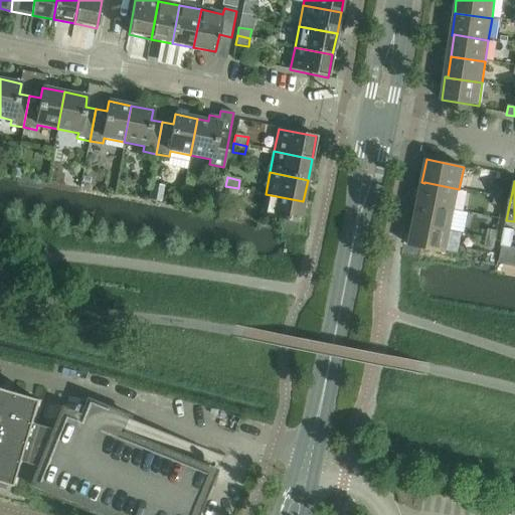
[(424,183),(420,203),(455,210),(459,189),(424,182),(424,183)]
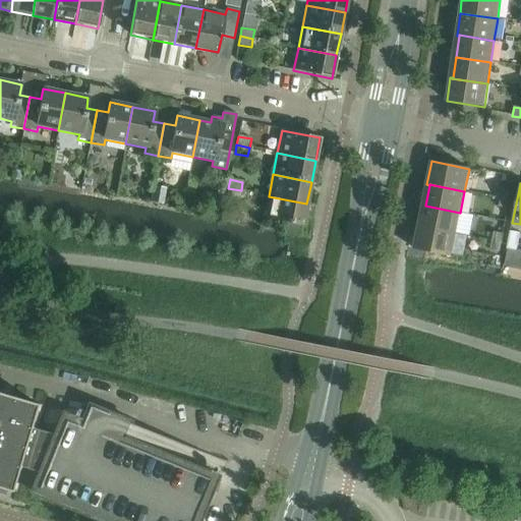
[(154,186),(150,204),(162,206),(166,189),(154,186)]
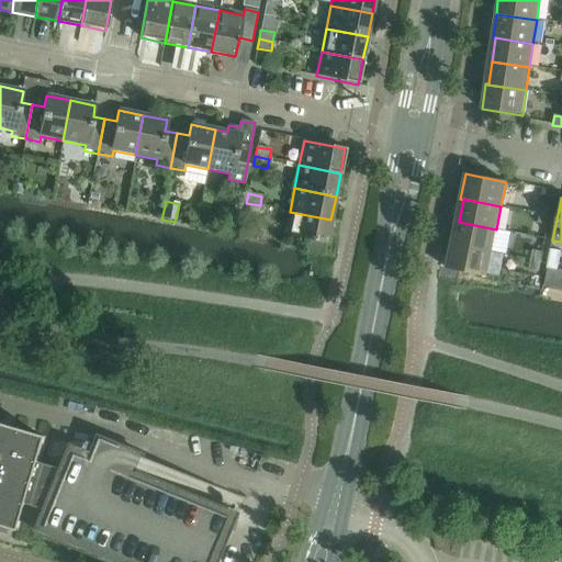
[(260,205),(246,203),(244,212),(258,214),(260,205)]
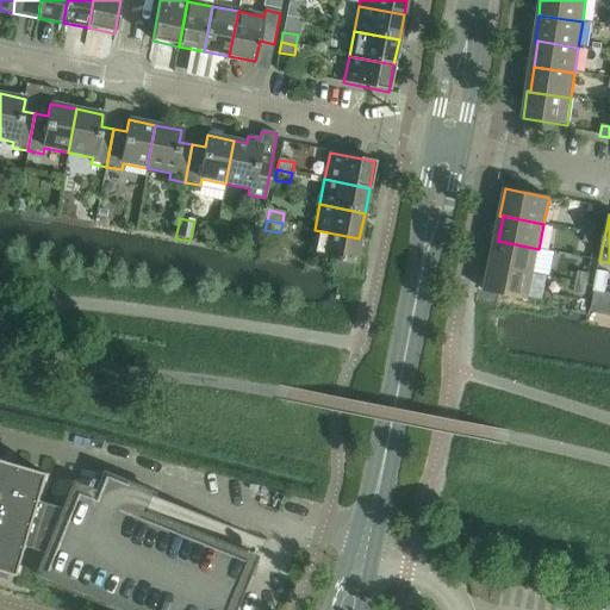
[(589,222),(586,232),(598,235),(599,224),(589,222)]
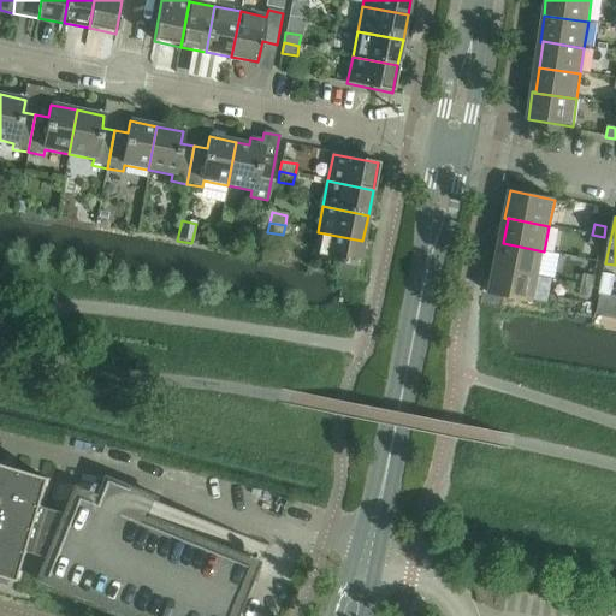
[(362,241),(318,232),(312,259),(357,267),(362,241)]
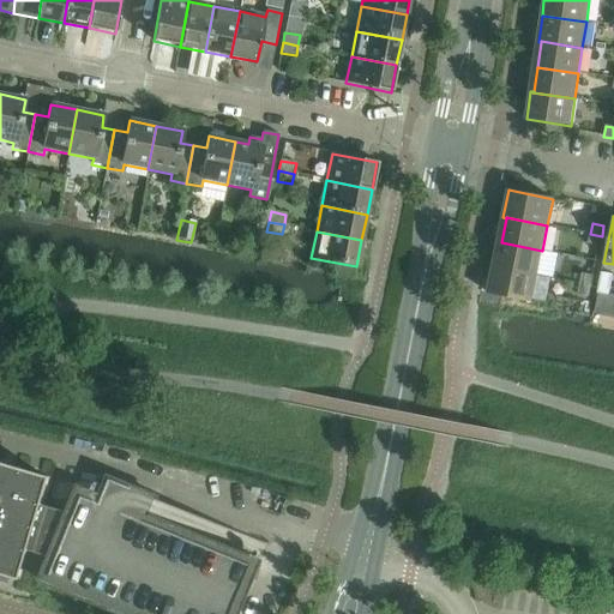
[(602,236),(590,234),(588,245),(600,247),(602,236)]
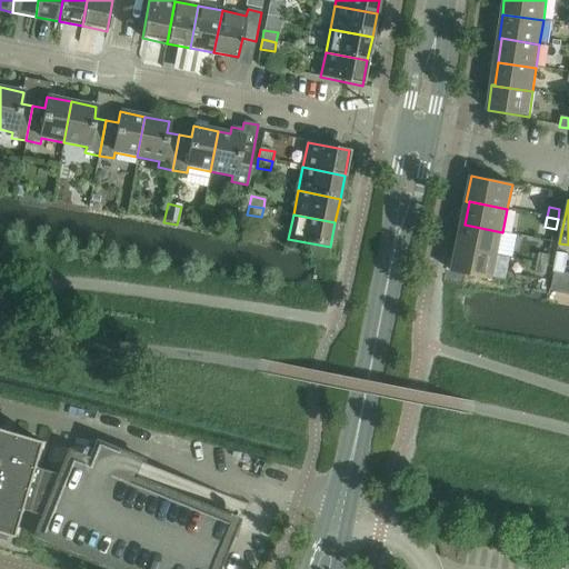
[(465,225),(460,247),(460,248),(498,256),(502,232),(465,225)]
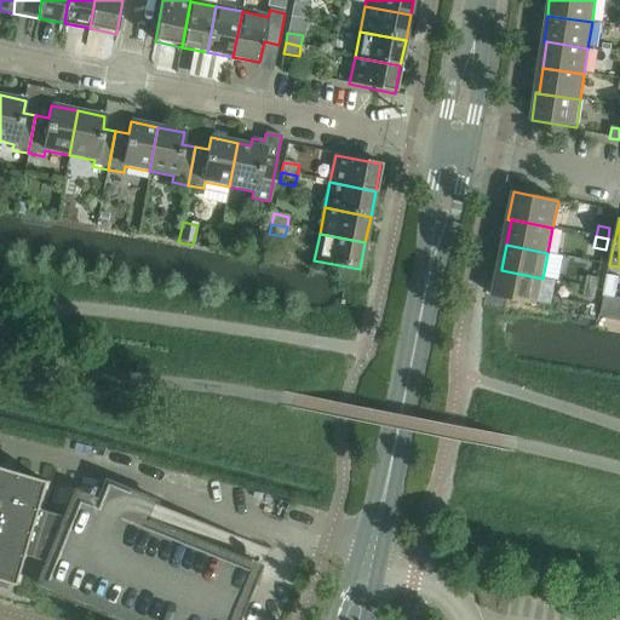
[(501,270),(501,269),(498,269),(493,297),(537,305),(543,279),(501,270)]
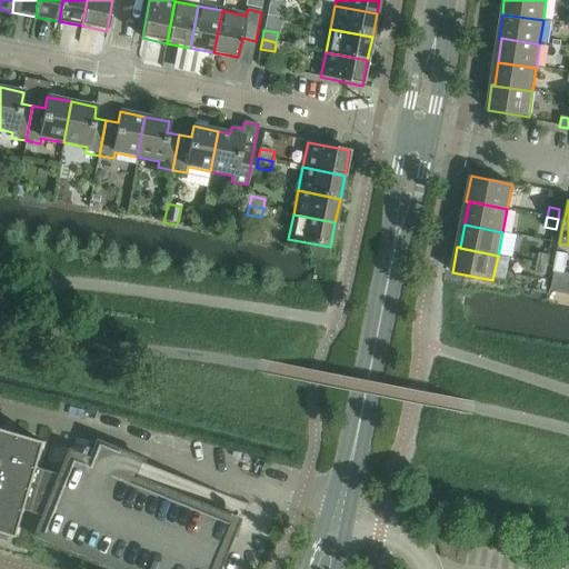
[(539,253),(538,263),(548,266),(550,256),(539,253)]
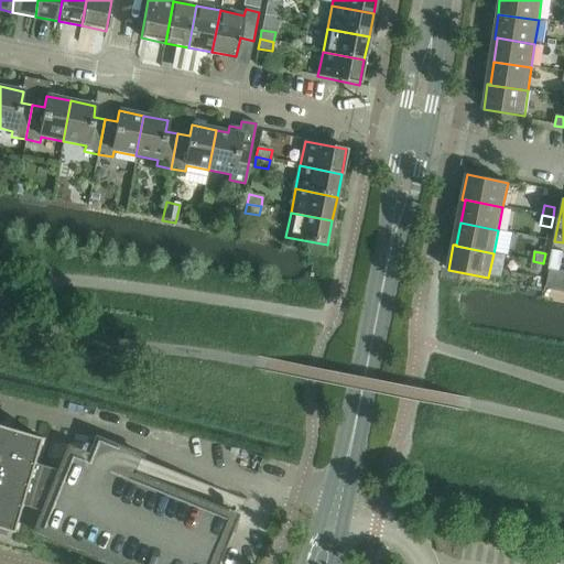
[(553,251),(549,270),(560,272),(563,253),(553,251)]
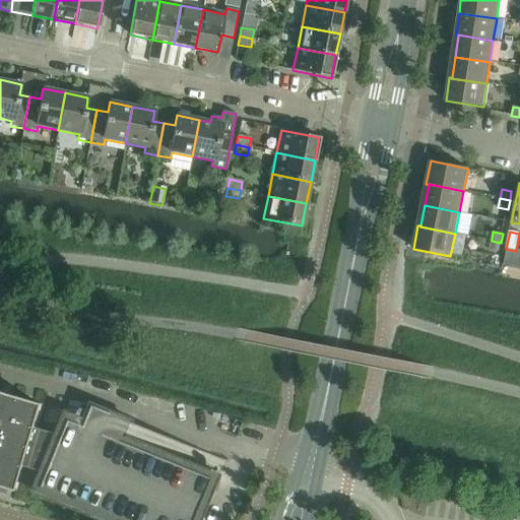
[(501,243),(492,241),(490,250),(499,252),(501,243)]
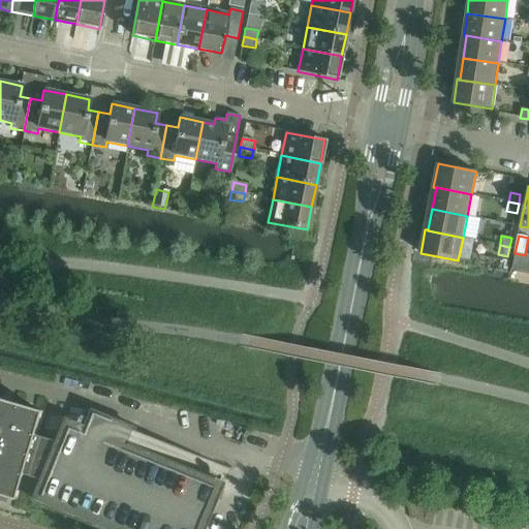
[(44,410),(0,397),(0,495),(18,501),(26,475),(43,480),(35,500),(106,528),(206,528),(224,484),(129,445),(135,429),(94,411),(87,428),(68,421),(59,442),(37,435),(44,410)]
